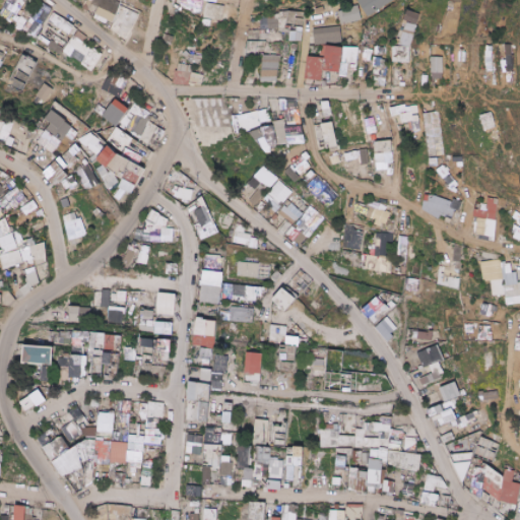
[(27,0),(8,0),(6,4),(9,6),(1,17),(11,24),(27,0)]
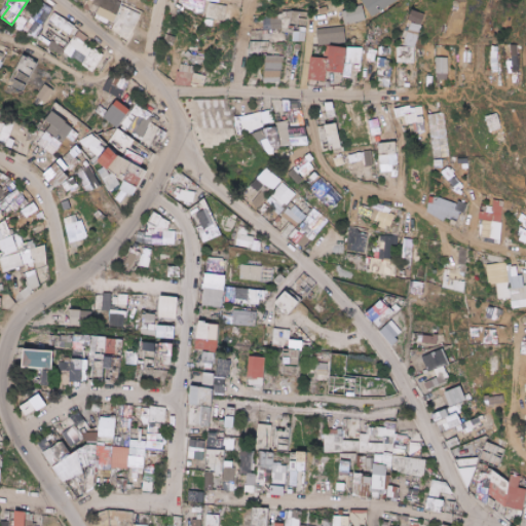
[(96,0),(94,4),(111,13),(117,0),(96,0)]
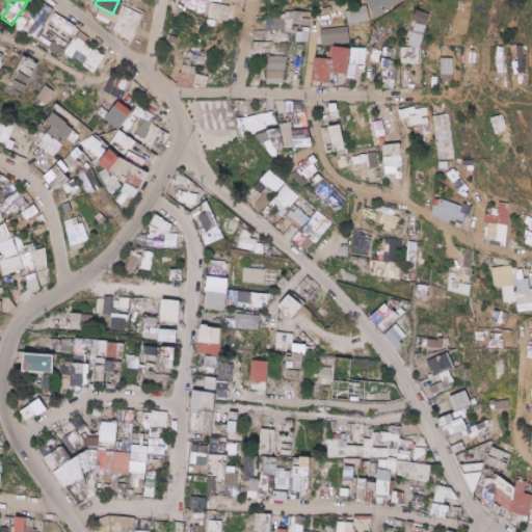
[(206,11),(208,0),(169,0),(169,3),(206,11)]
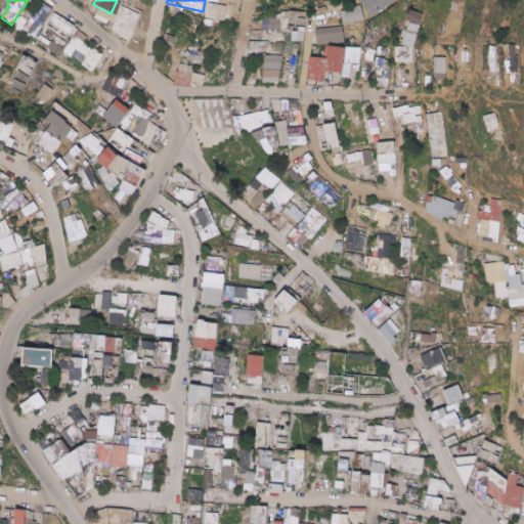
[(360,0),(368,15),(397,2),(396,0),(360,0)]
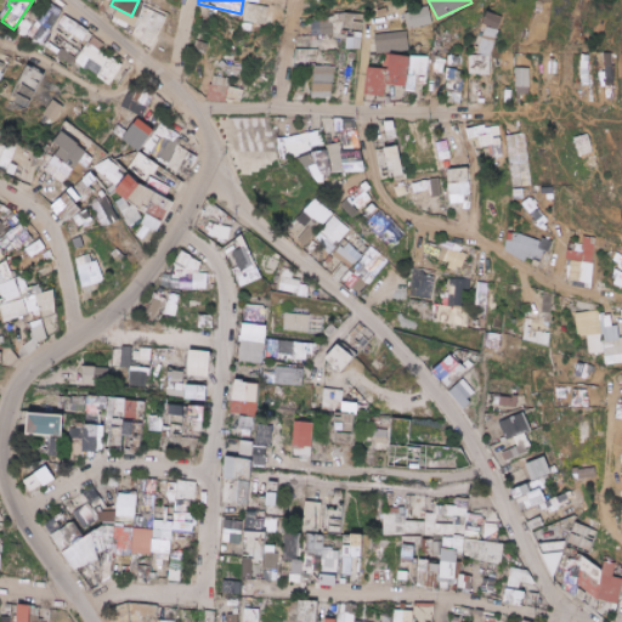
[(242,23),(267,26),(270,7),(244,5),(242,23)]
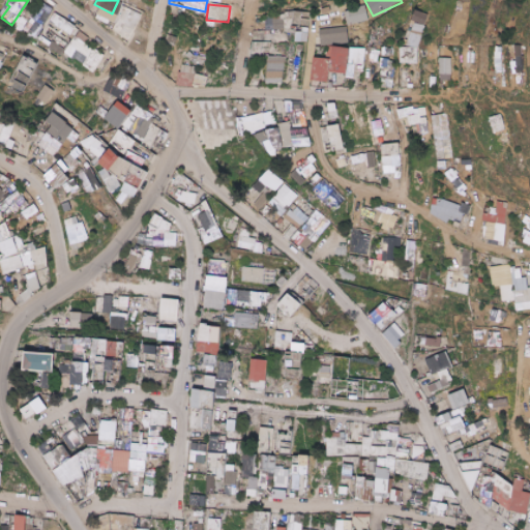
[(134,40),(140,13),(123,8),(116,36),(134,40)]
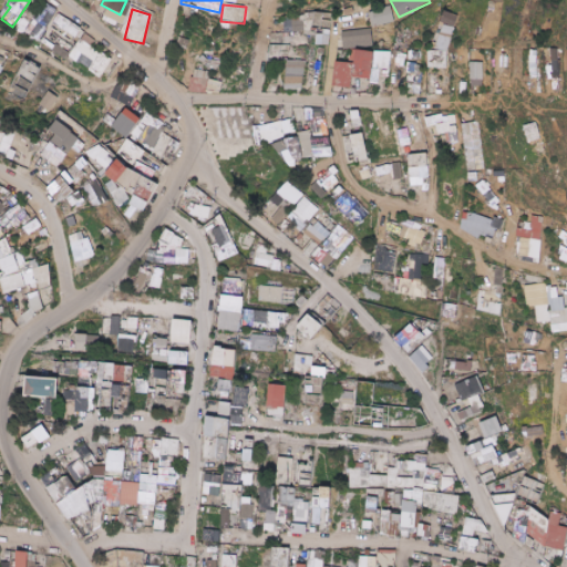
[(369,12),(371,27),(393,23),(391,10),(369,12)]
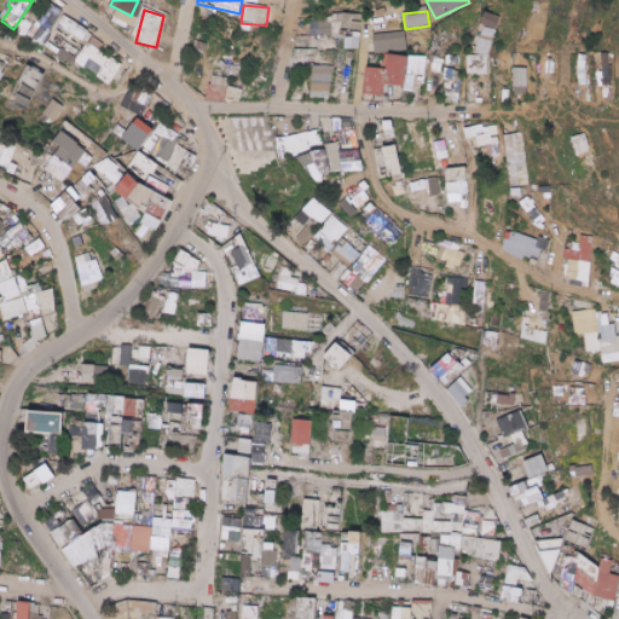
[(468,55),(463,70),(482,76),(501,17),(486,13),(474,57),(468,55)]
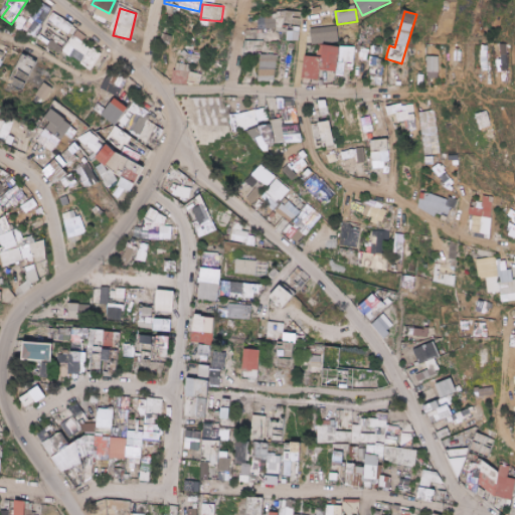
[(69,23),(61,17),(56,25),(64,31),(69,23)]
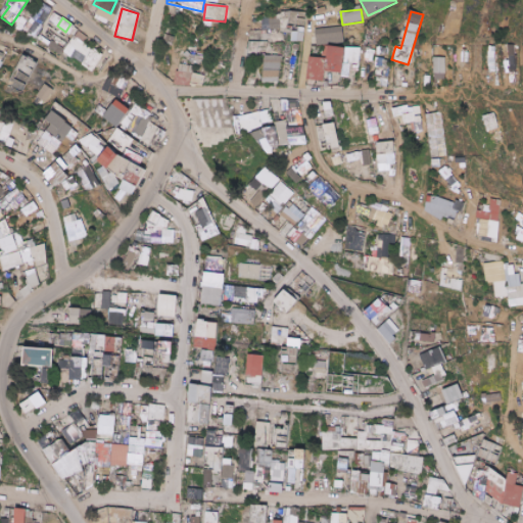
[(43,28),(27,21),(24,33),(39,38),(43,28)]
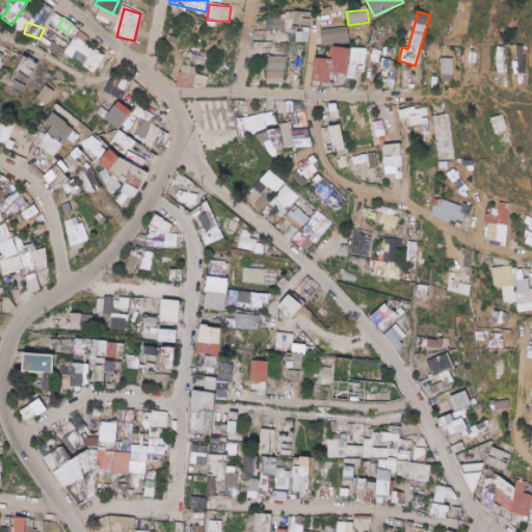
[(322,30),(323,46),(349,44),(348,28),(322,30)]
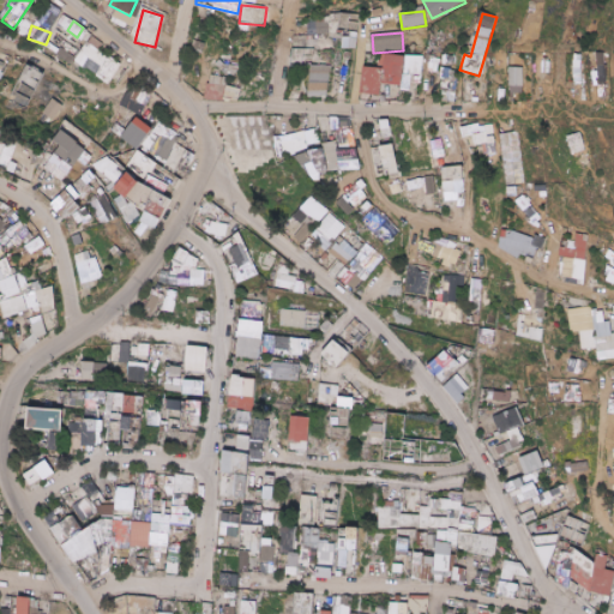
[(103,44),(90,36),(74,64),(109,84),(121,65),(98,52),(103,44)]
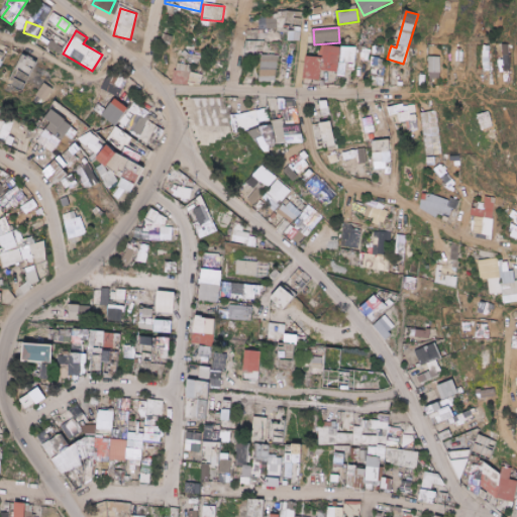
[(64,48),(50,40),(46,47),(60,55),(64,48)]
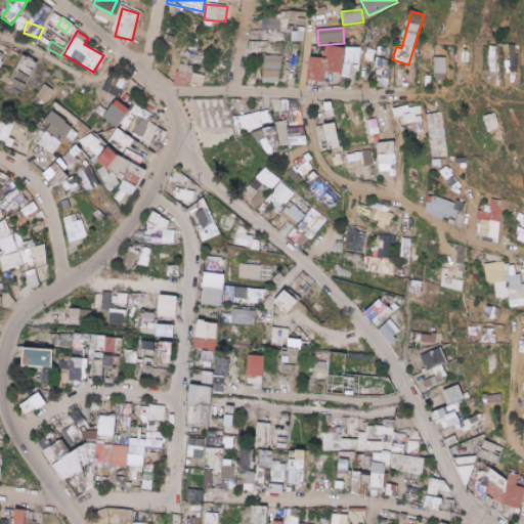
[(309,57),(308,84),(325,85),(326,73),(342,74),(343,63),(360,64),(360,48),(329,47),(329,58),(309,57)]
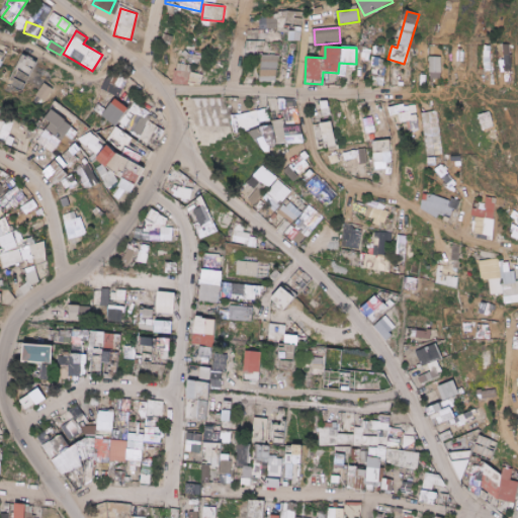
[(278,57),(263,56),(262,82),(278,82),(278,57)]
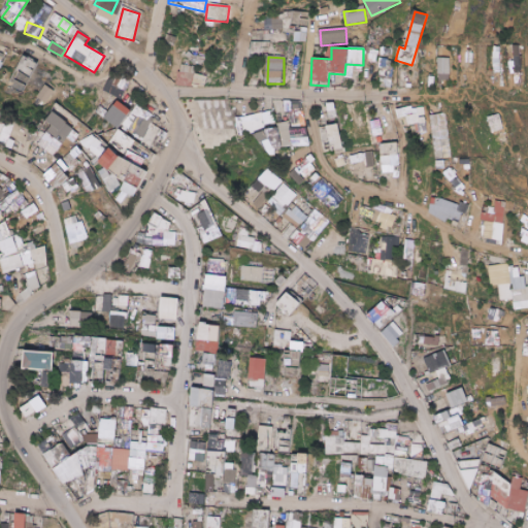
[(438,80),(450,80),(450,59),(438,59),(438,80)]
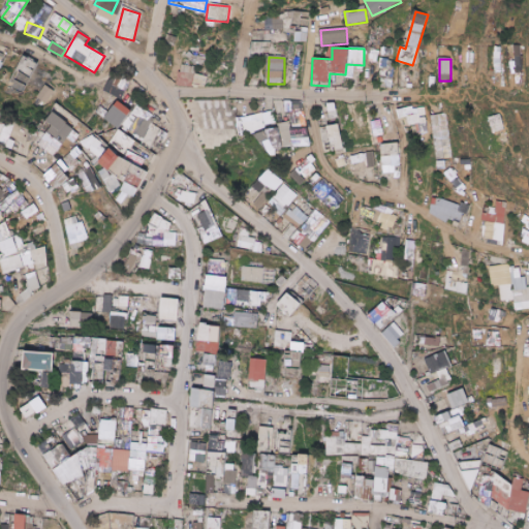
[(393,60),(381,60),(380,88),(392,88),(393,60)]
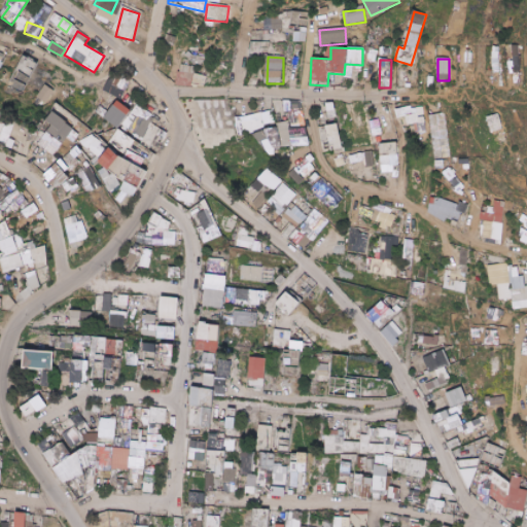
[(34,69),(18,63),(13,72),(30,78),(34,69)]
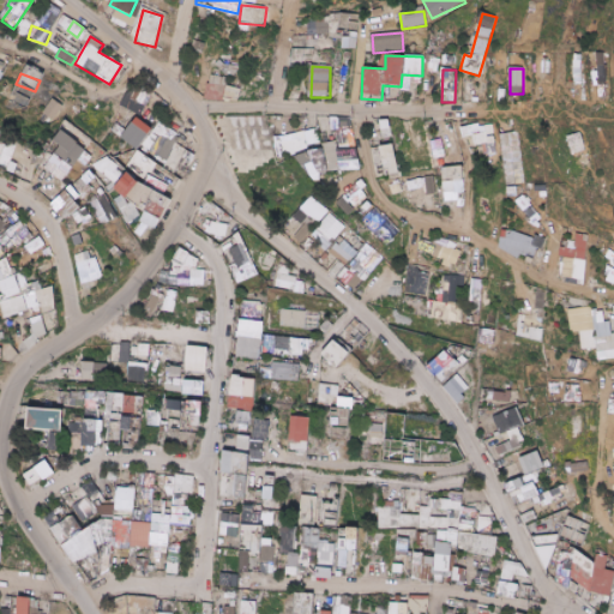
[(222,101),(226,78),(209,76),(205,98),(222,101)]
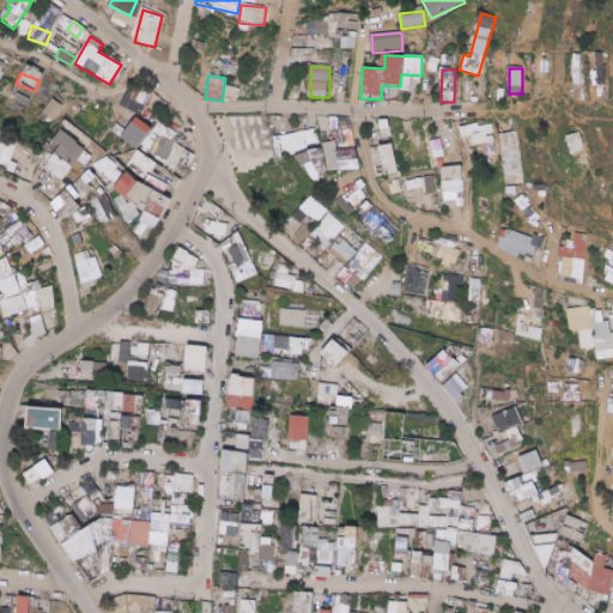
[(223,99),(237,103),(241,89),(225,86),(223,99)]
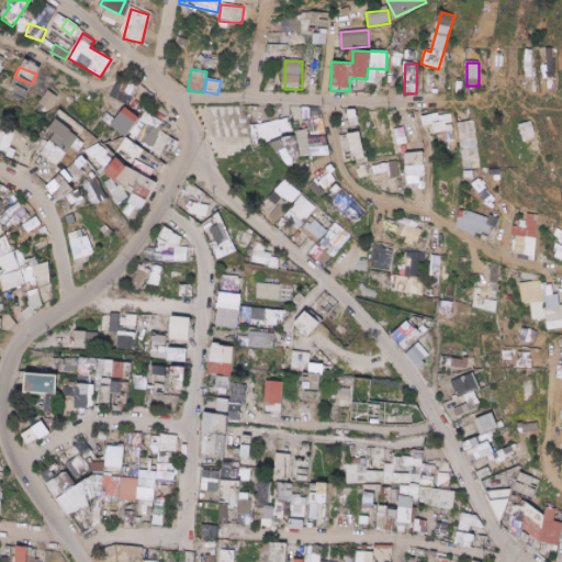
[(138,88),(127,83),(117,102),(128,108),(138,88)]
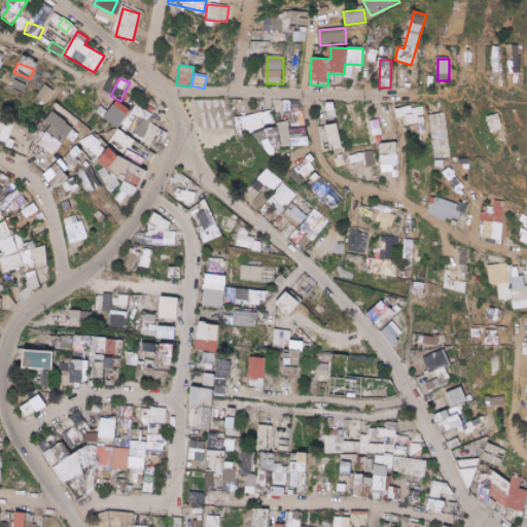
[(35,98),(44,104),(55,92),(45,84),(35,98)]
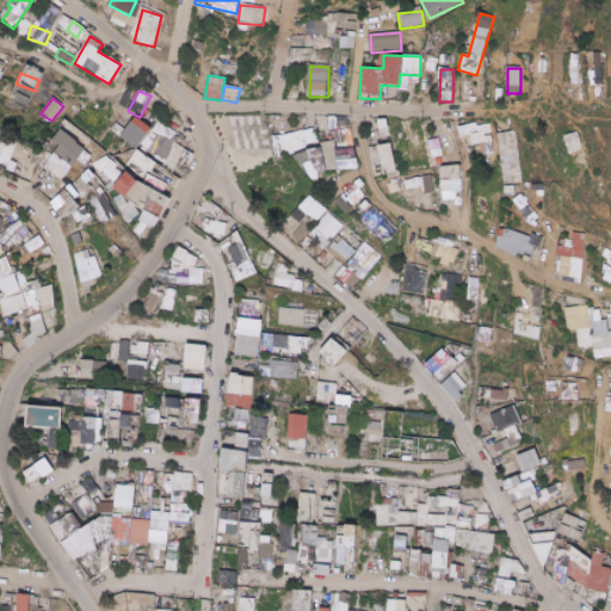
[(123,131),(116,125),(111,130),(134,149),(150,130),(135,117),(123,131)]
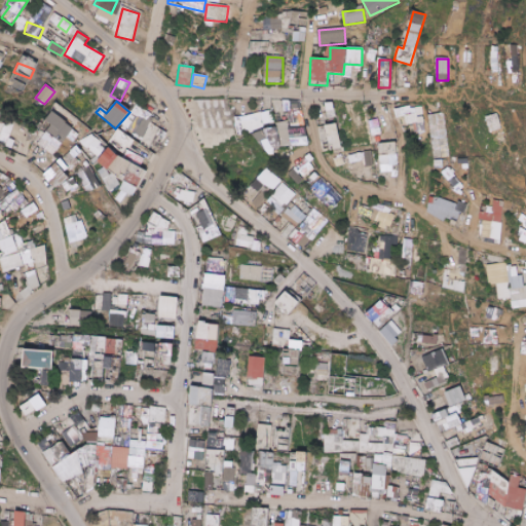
[(300,101),(284,102),(284,114),(290,114),(291,126),(302,126),(300,101)]
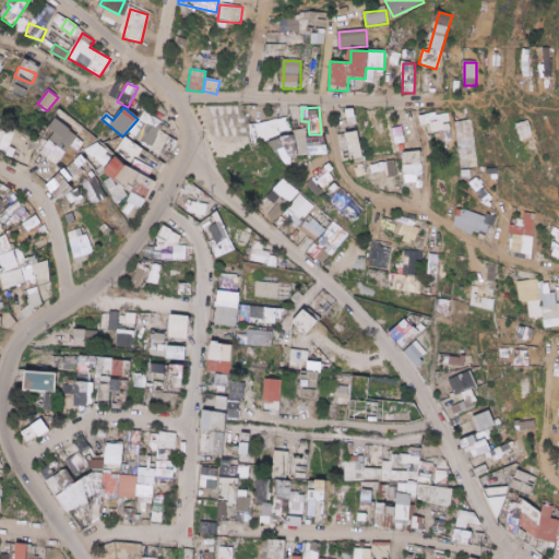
[(51,138),(68,152),(80,139),(58,119),(50,128),(56,133),(51,138)]
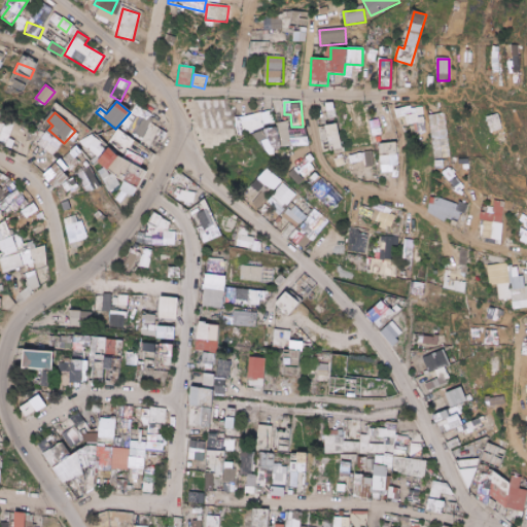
[(0,139),(8,143),(14,127),(0,120),(0,139)]
